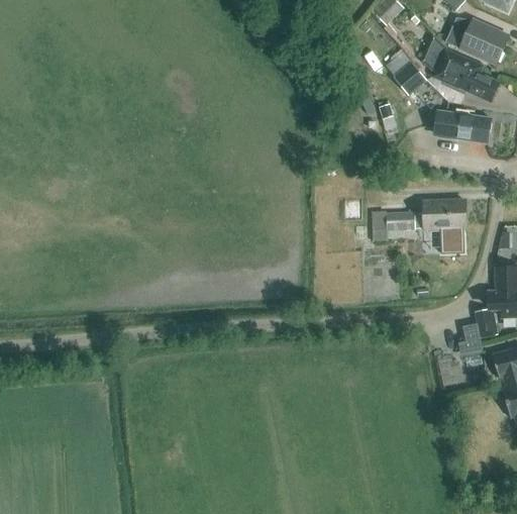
[(383,0),(375,10),(387,21),(403,3),(399,0),(383,0)]
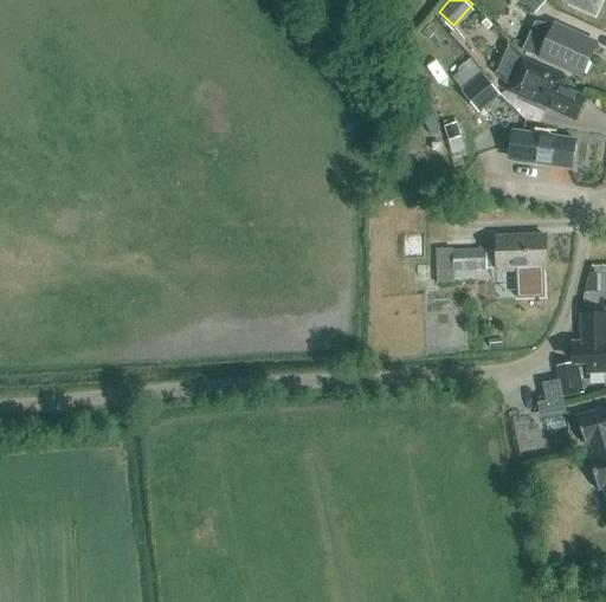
[(521,0),(534,11),(543,0),(521,0)]
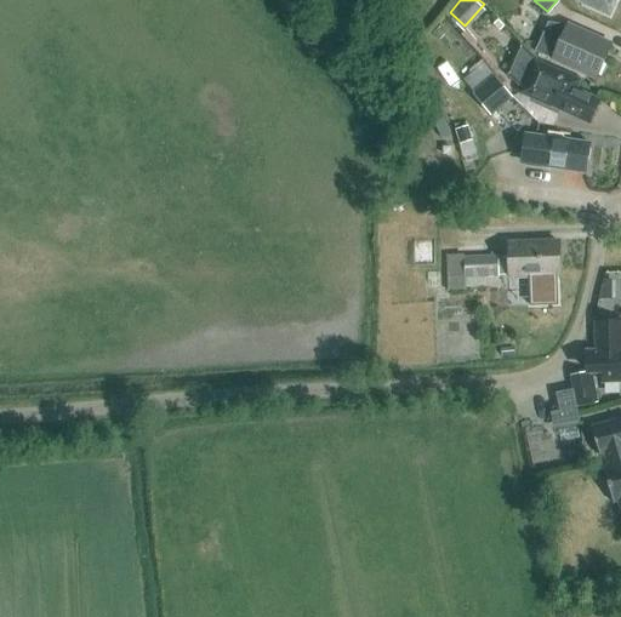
[(591,7),(610,15),(616,0),(575,0),(580,1),(581,5),(588,7),(591,7)]
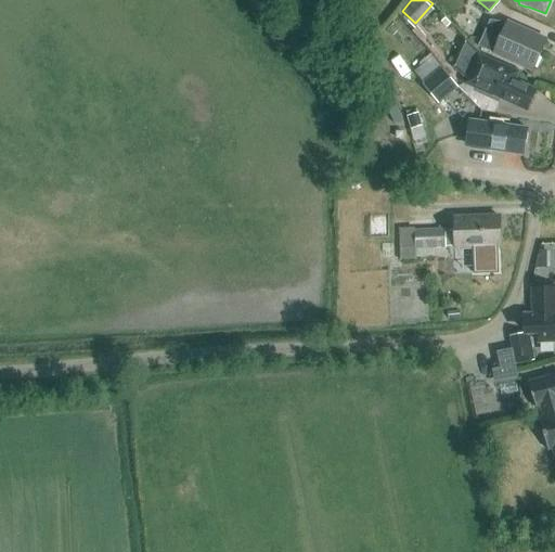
[(399,28),(404,23),(397,15),(391,21),(399,28)]
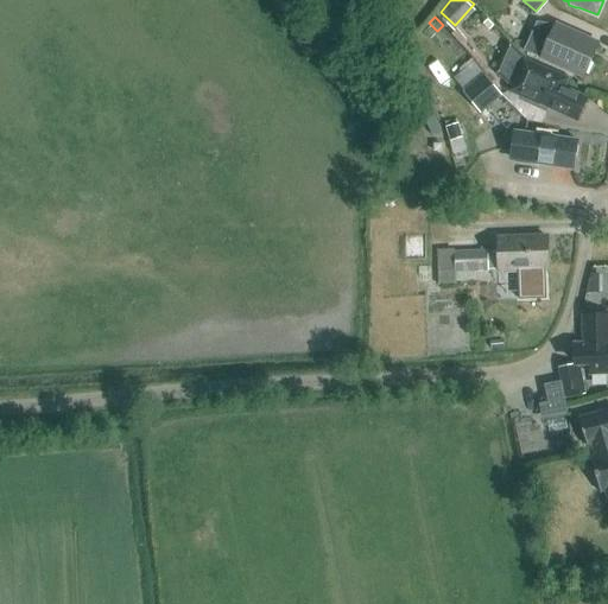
[(533,26),(524,46),(584,74),(600,40),(561,21),(555,35),(533,26)]
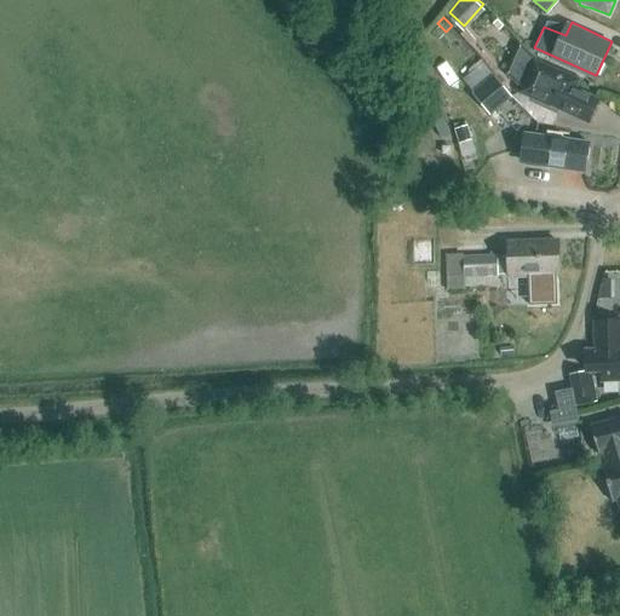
[(568,70),(535,56),(522,84),(552,98),(551,102),(570,111),(572,109),(590,117),(598,99),(580,90),(581,88),(563,80),(568,70)]
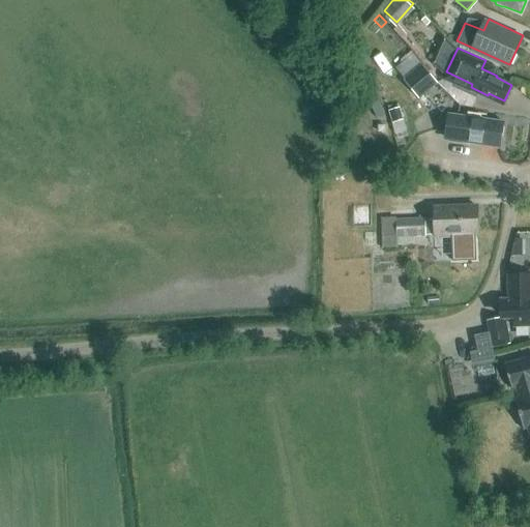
[(438,82),(413,51),(394,66),(404,78),(403,79),(418,98),(438,82)]
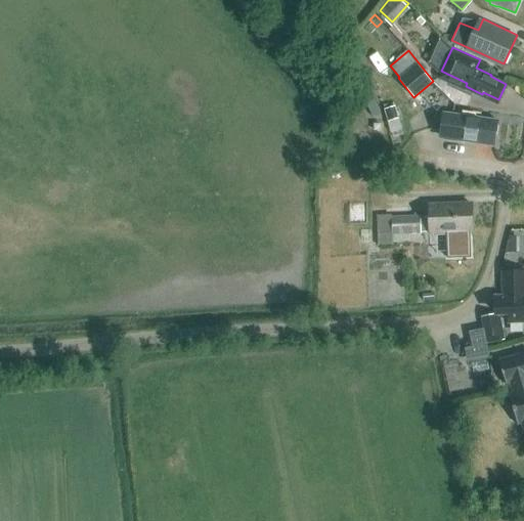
[(398,117),(394,104),(384,107),(388,120),(398,117)]
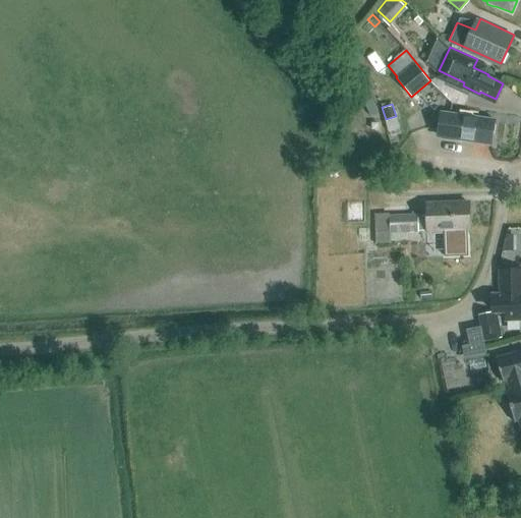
[(437,135),(459,138),(491,142),(496,117),(440,110),(437,135)]
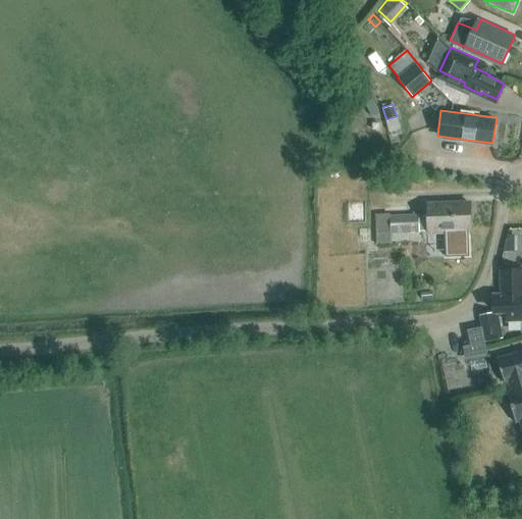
[(428,214),(419,214),(419,229),(428,229),(428,230),(445,229),(446,255),(468,254),(467,228),(470,228),(469,201),(427,203),(428,214)]
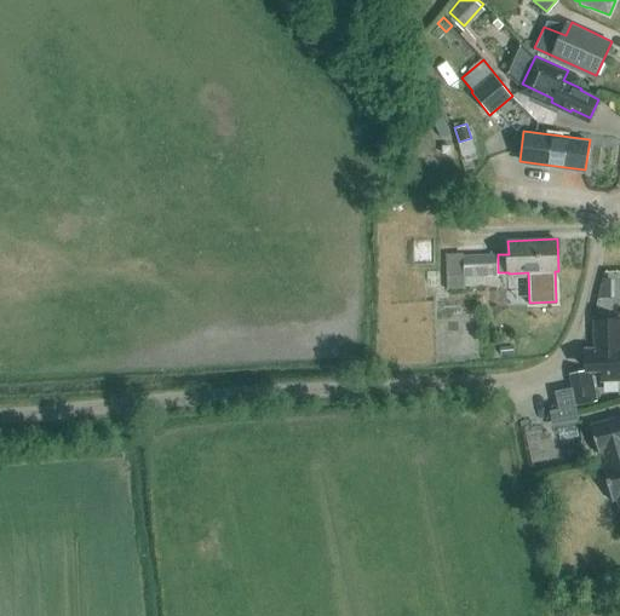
[(498,253),(463,254),(464,275),(498,274),(498,272),(498,254),(498,253)]
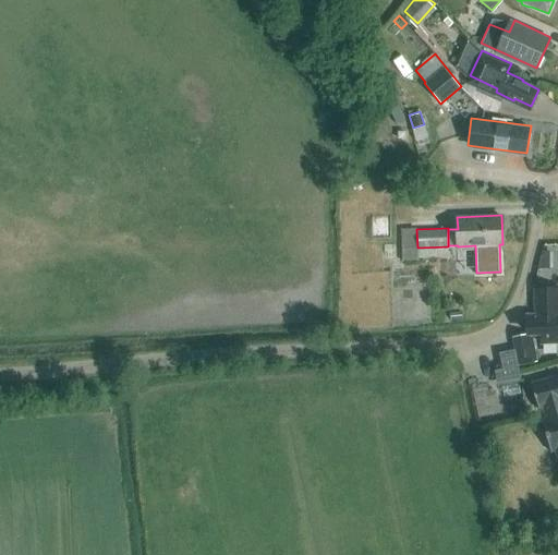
[(385,265),(393,265),(393,248),(385,248),(385,265)]
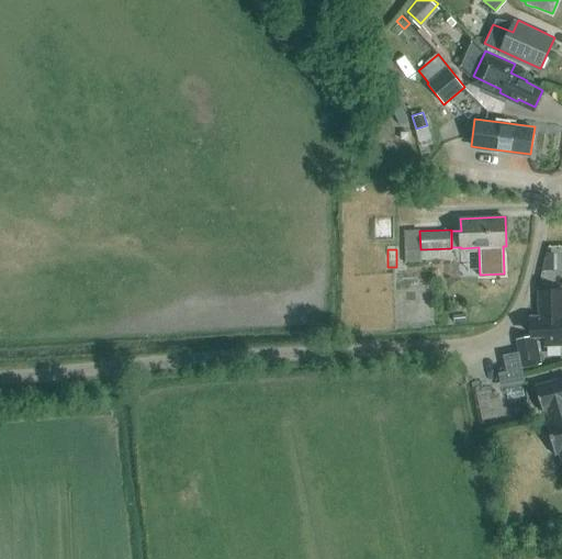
[(532,332),(547,331),(547,343),(561,342),(561,287),(539,289),(540,314),(531,314),(532,332)]
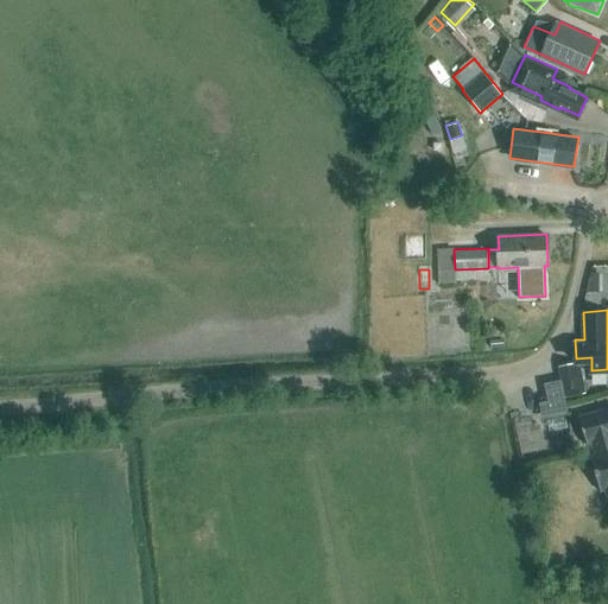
[(546,419),(570,414),(565,396),(584,392),(577,361),(558,366),(562,383),(544,387),(546,398),(542,399),(546,419)]
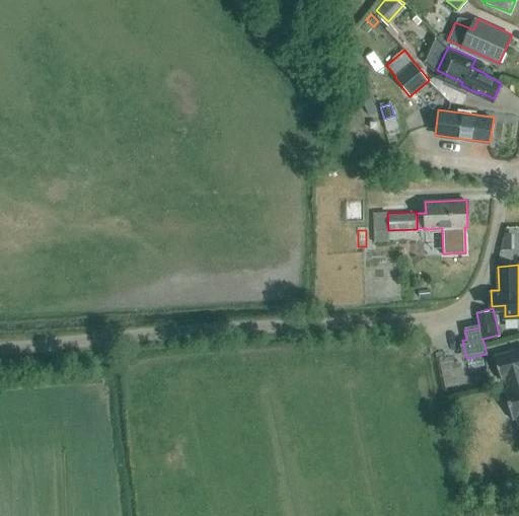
[(503,378),(504,378),(504,377),(507,376),(510,387),(507,388),(506,387),(505,387),(513,418),(515,417),(518,416),(518,419),(518,348),(497,354),(496,354),(503,378)]
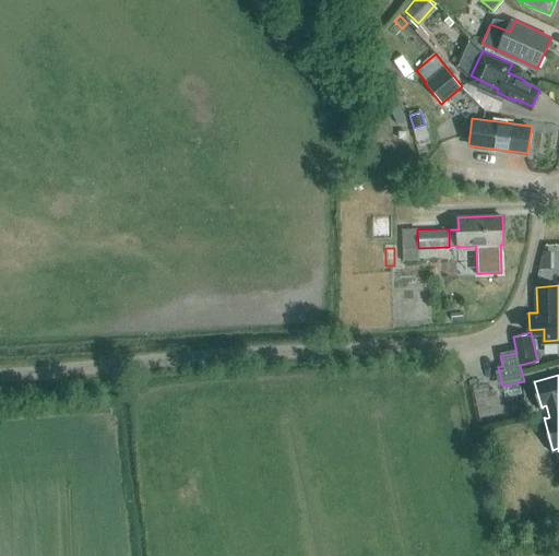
[(549,516),(535,520),(537,529),(551,525),(549,516)]
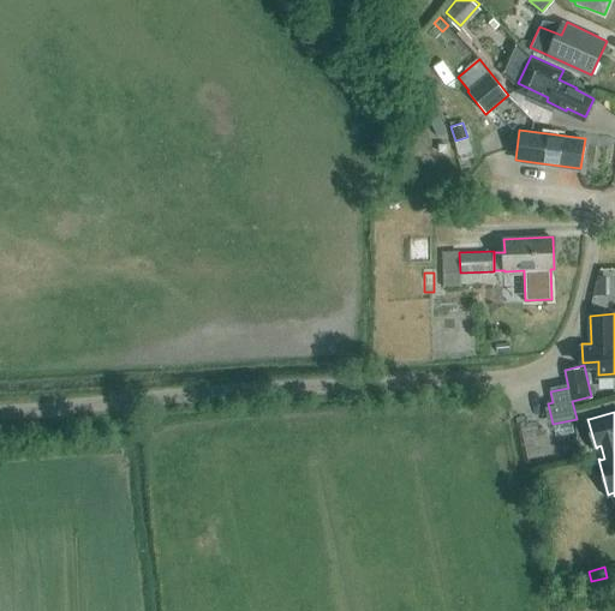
[(610,604),(608,591),(597,593),(599,605),(610,604)]
